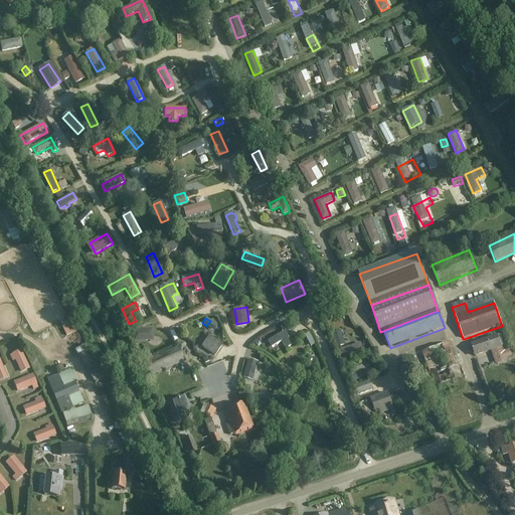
[(68,319),(60,323),(66,335),(73,331),(68,319)]
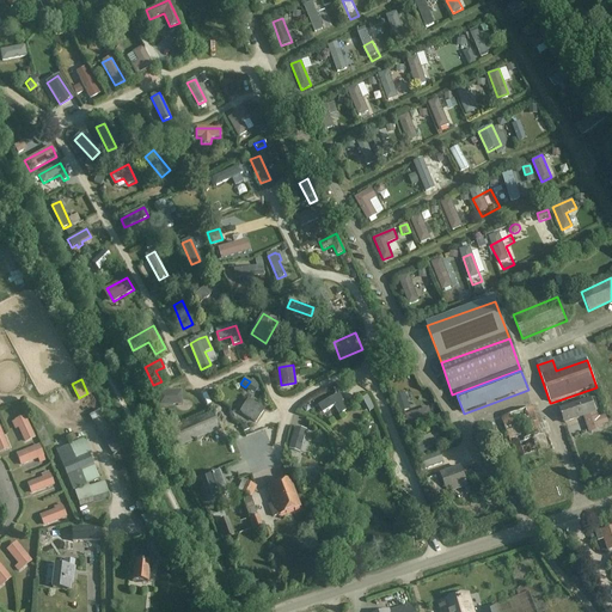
[(158,408),(183,405),(182,391),(158,392),(158,408)]
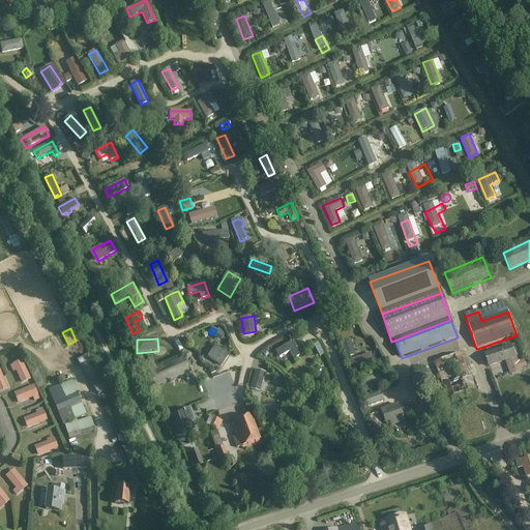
[(294,341),(276,351),(280,358),(290,352),(295,359),(301,355),(297,348),(294,341)]
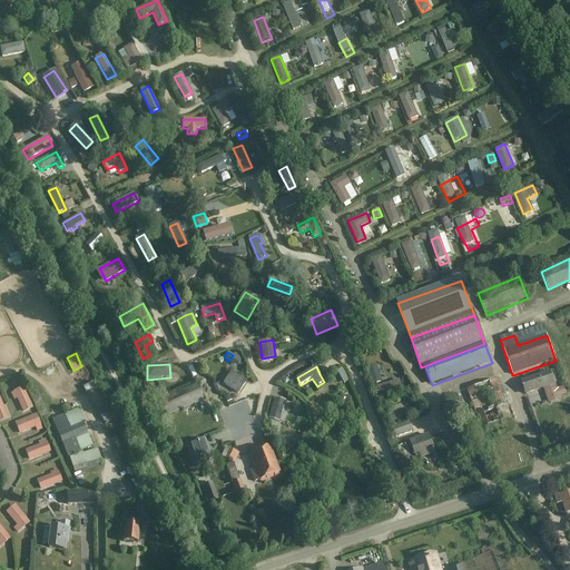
[(246,382),(232,373),(224,384),(238,393),(246,382)]
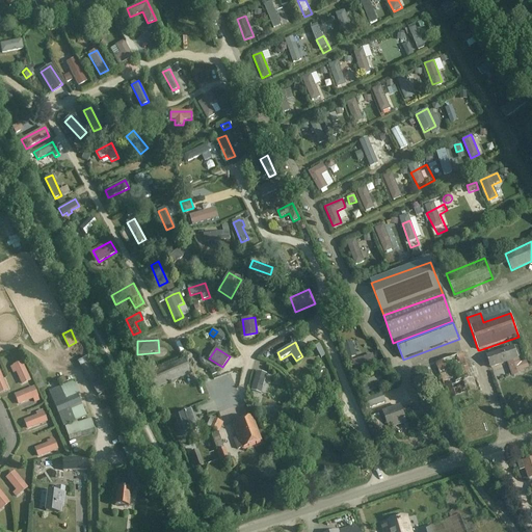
[(513,348),(487,356),(491,368),(507,363),(512,376),(524,372),(524,371),(529,369),(526,361),(520,363),(519,358),(516,358),(513,348)]
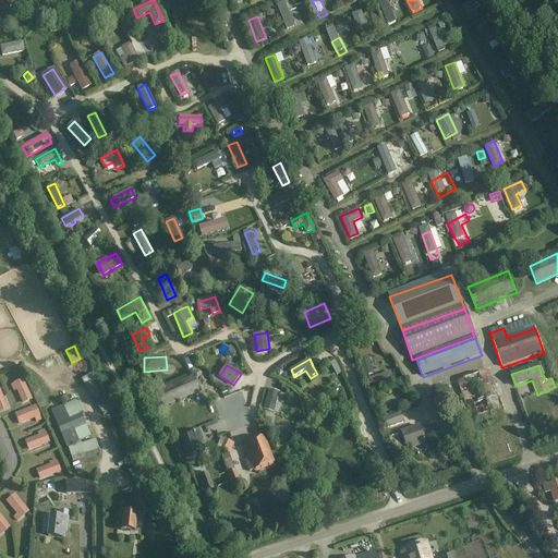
[(374,374),(372,366),(362,368),(364,376),(374,374)]
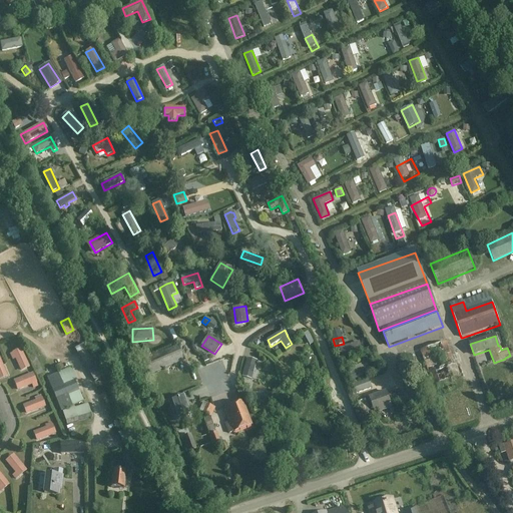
[(148,376),(184,361),(177,345),(151,356),(148,350),(138,355),(148,376)]
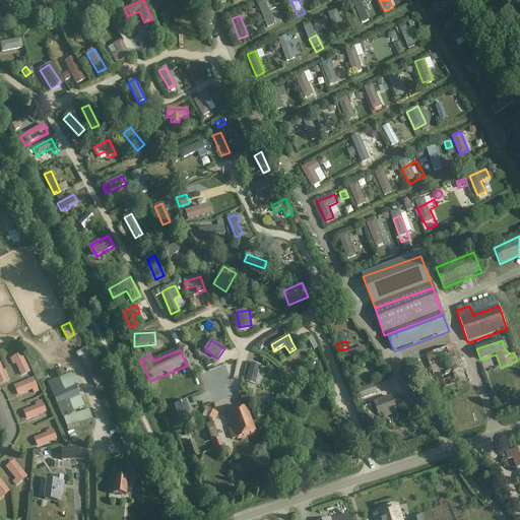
[(21,354),(11,359),(13,365),(15,364),(20,376),(28,372),(21,354)]
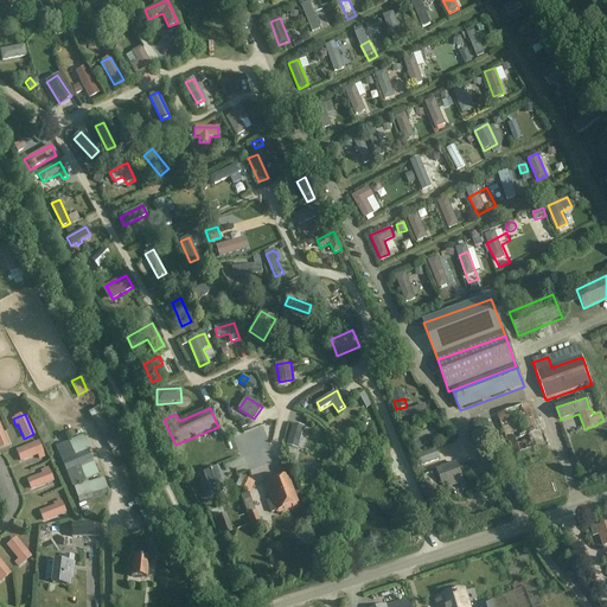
[(293,425),(286,445),(298,448),(304,428),(293,425)]
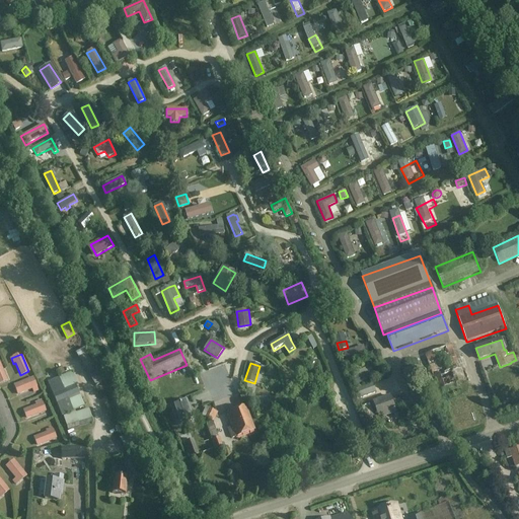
[(72,372),(48,382),(61,416),(73,411),(84,406),(76,385),(77,384),(72,372)]
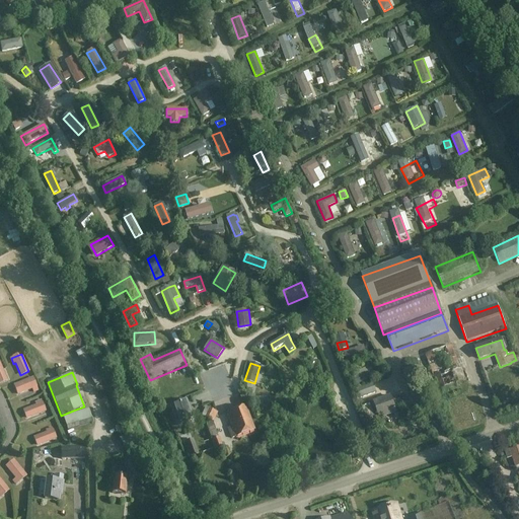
[(32,378),(14,385),(17,393),(31,387),(33,392),(36,390),(32,378)]
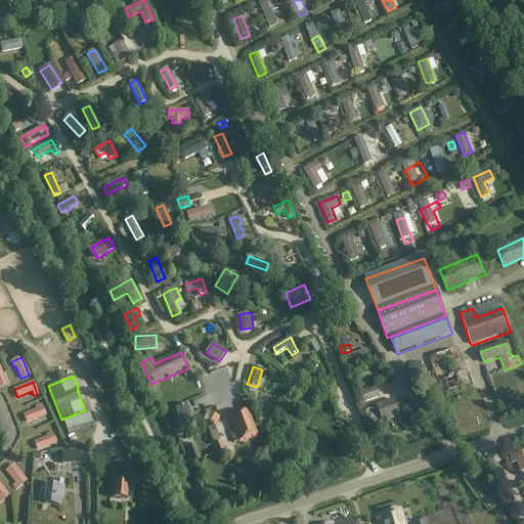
[(399,415),(394,401),(378,406),(383,423),(390,420),(390,419),(399,415)]
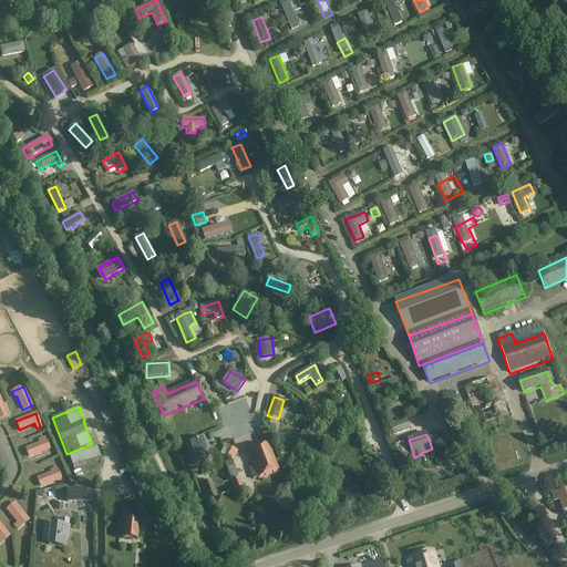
[(40,443),(26,449),(30,457),(49,450),(44,437),(39,440),(40,443)]
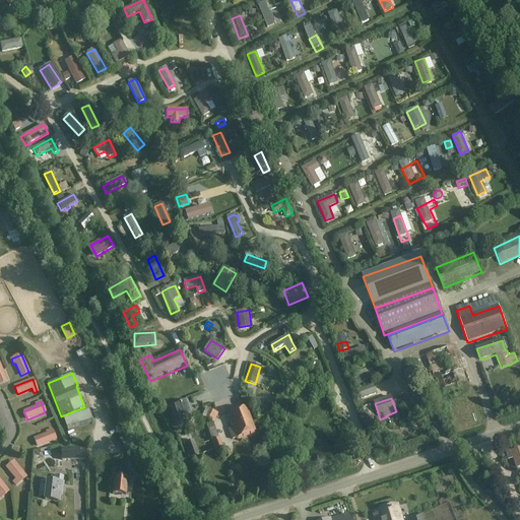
[(194,419),(187,401),(172,406),(179,426),(194,419)]
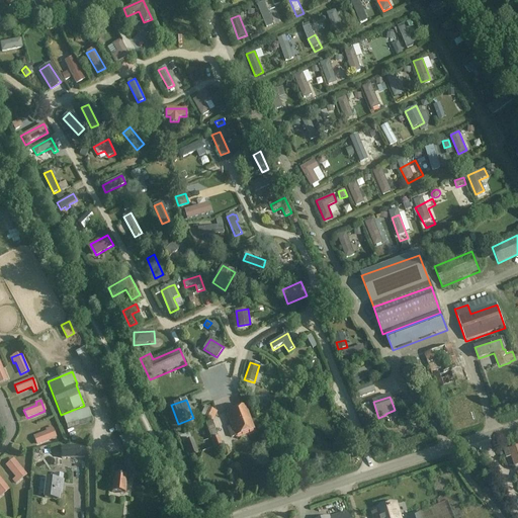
[(254,429),(245,406),(227,413),(232,426),(228,427),(232,437),(254,429)]
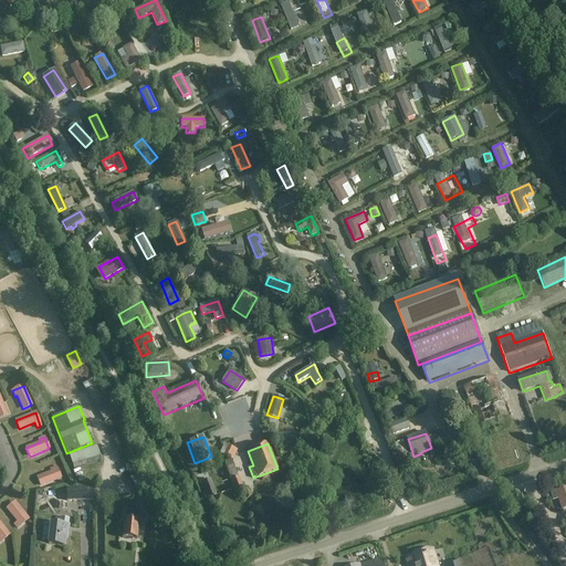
[(96,446),(69,454),(73,470),(101,461),(96,446)]
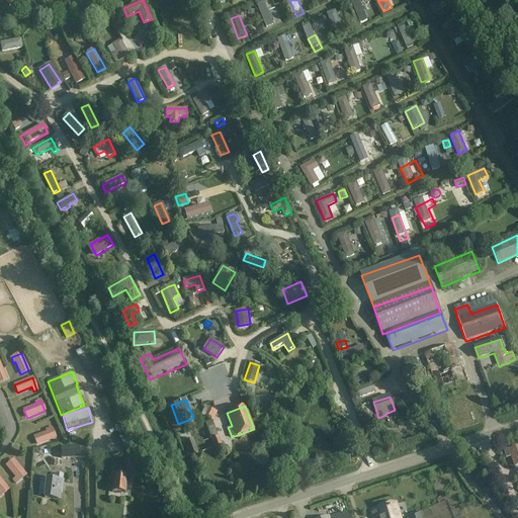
[(212,421),(217,412),(209,409),(205,418),(212,421)]
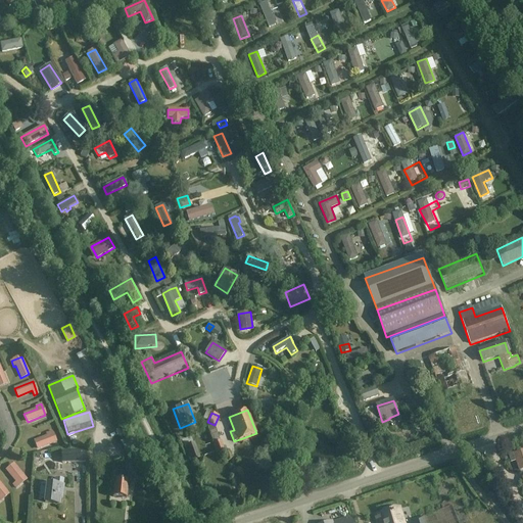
[(217,433),(215,427),(208,429),(210,436),(217,433)]
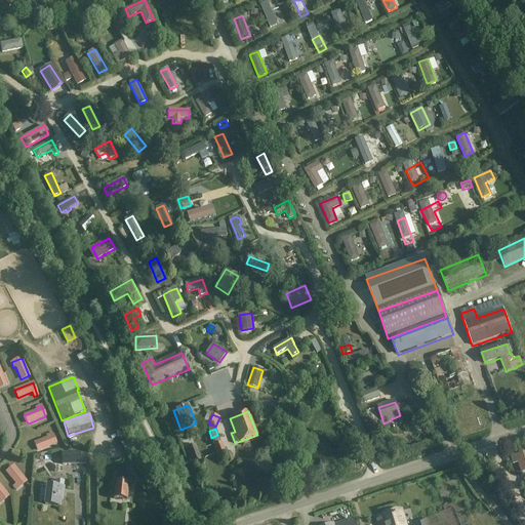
[(47,438),(35,443),(38,451),(55,444),(51,433),(46,435),(47,438)]
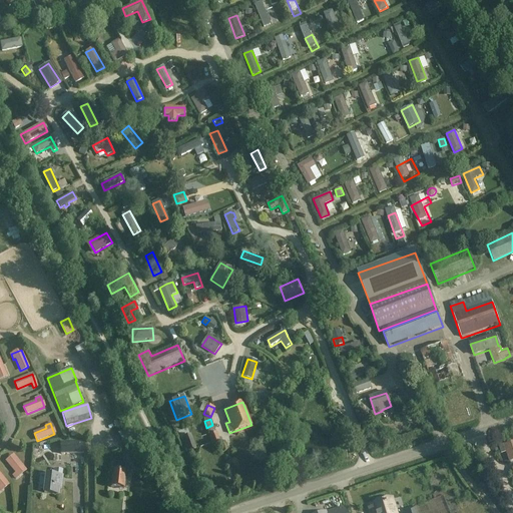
[(212,445),(220,442),(216,433),(208,436),(212,445)]
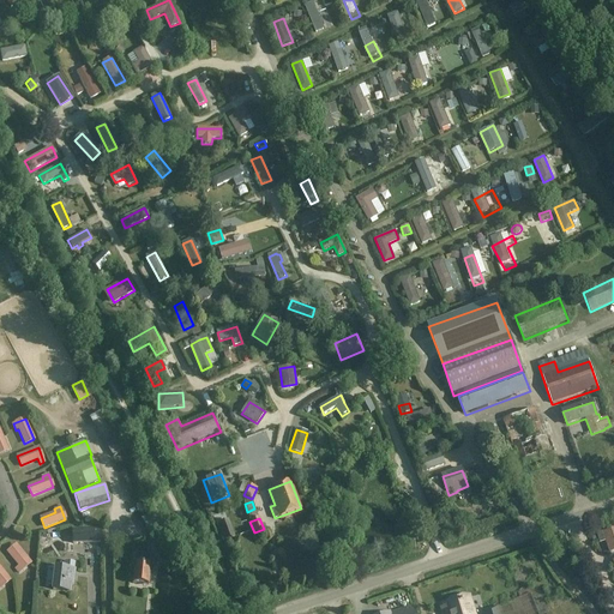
[(234,539),(228,522),(220,524),(226,541),(234,539)]
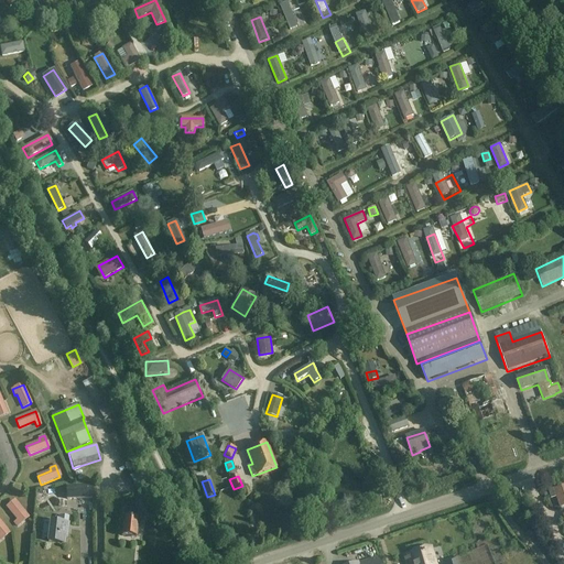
[(149,485),(138,491),(141,497),(144,502),(149,512),(156,508),(155,498),(149,485)]
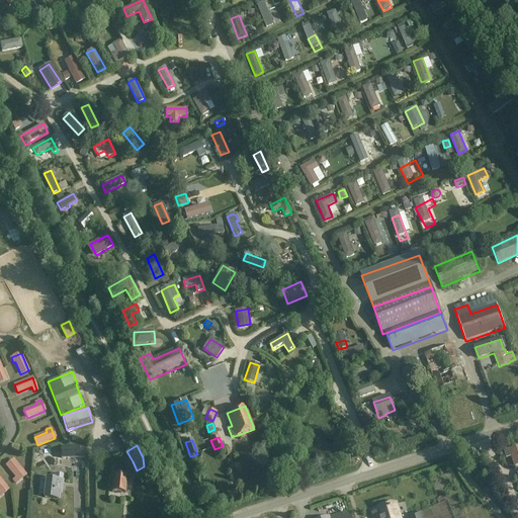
[(85,446),(61,447),(61,459),(86,458),(85,446)]
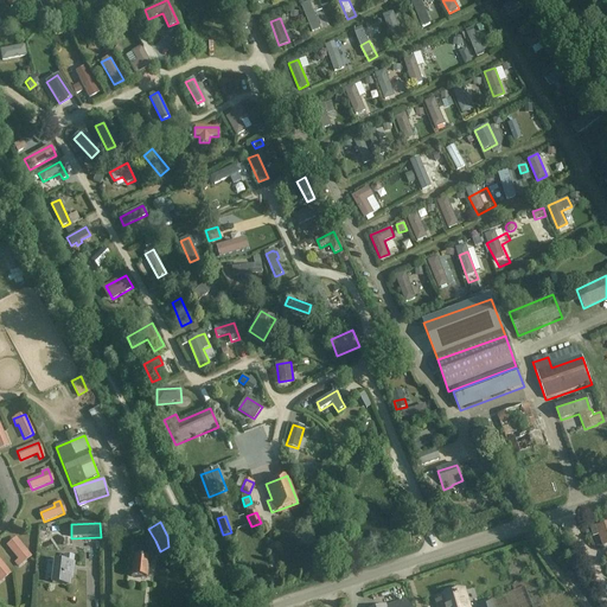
[(606,523),(596,528),(590,529),(593,537),(599,535),(604,547),(604,548),(606,545),(606,523)]
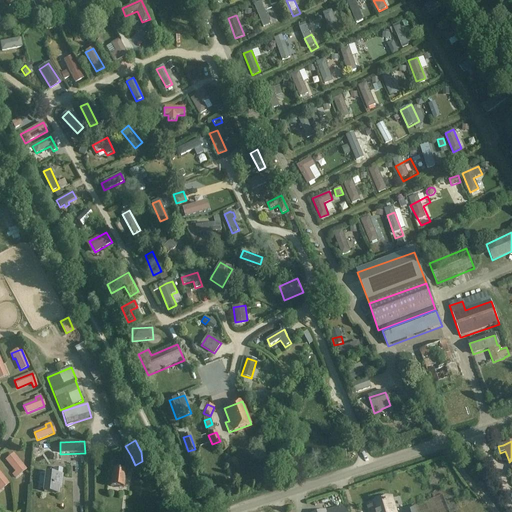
[(13,455),(6,460),(16,472),(12,474),(15,478),(25,469),(13,455)]
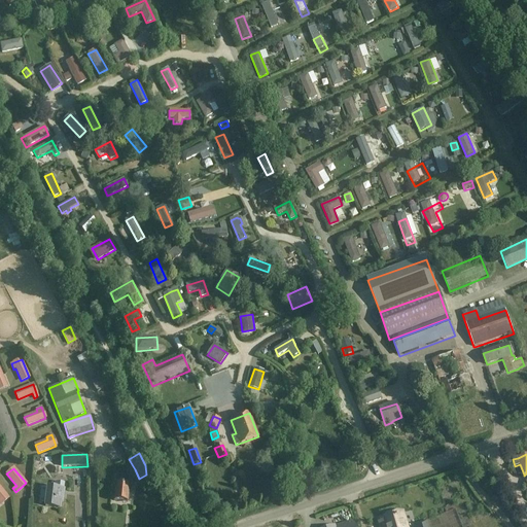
[(115,484),(113,501),(128,502),(129,492),(131,492),(133,477),(116,476),(115,484)]
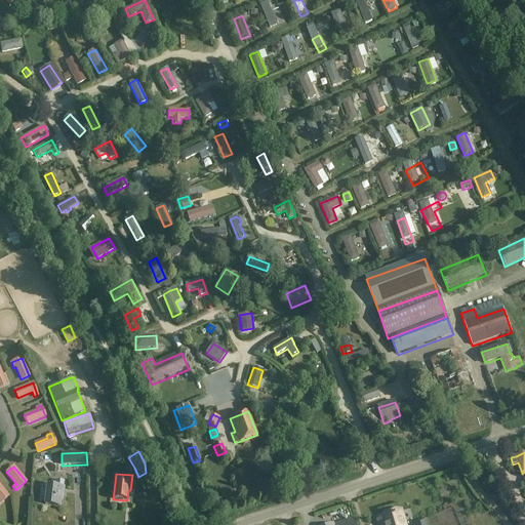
[(63,499),(64,488),(47,486),(45,505),(59,506),(61,499),(63,499)]
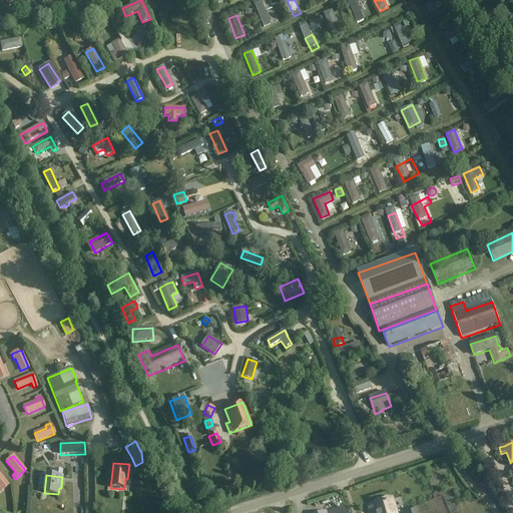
[(396,512),(392,498),(372,504),(373,507),(368,508),(369,512),(396,512)]
